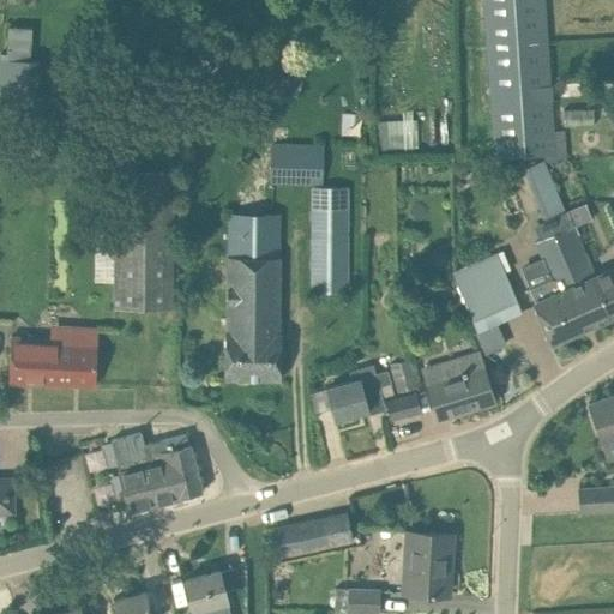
[(483,0),(495,160),(555,155),(543,0),(483,0)]
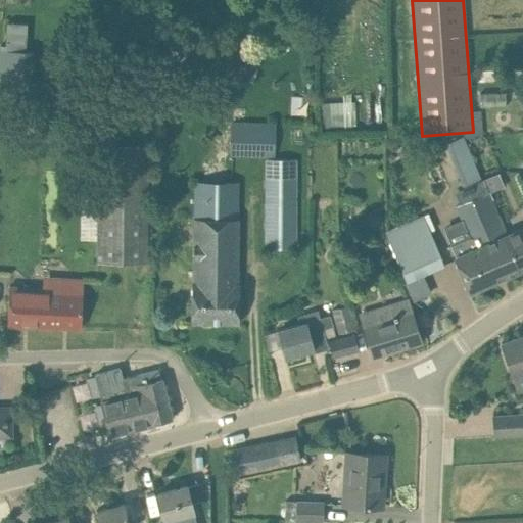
[(0,49),(0,55),(0,99),(32,100),(34,41),(11,40),(11,49),(0,49)]
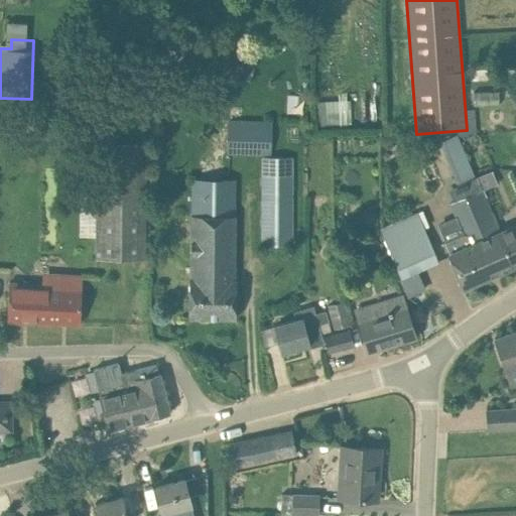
[(318,117),(347,114),(346,98),(316,101),(318,117)]
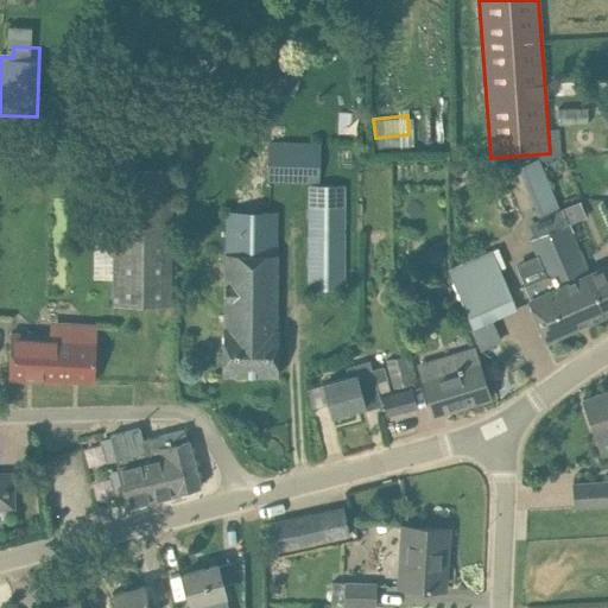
[(318,143),(272,141),(271,183),(310,183),(311,290),(344,290),(346,184),(317,183),(318,143)]
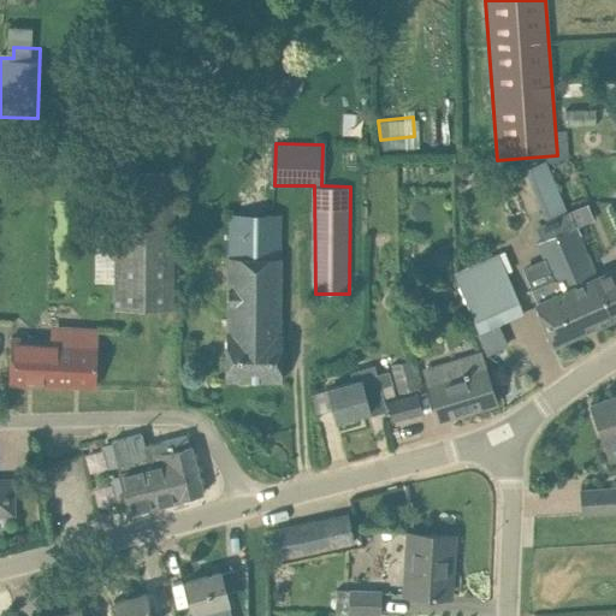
[(176,169),(118,169),(117,311),(175,312),(176,169)]
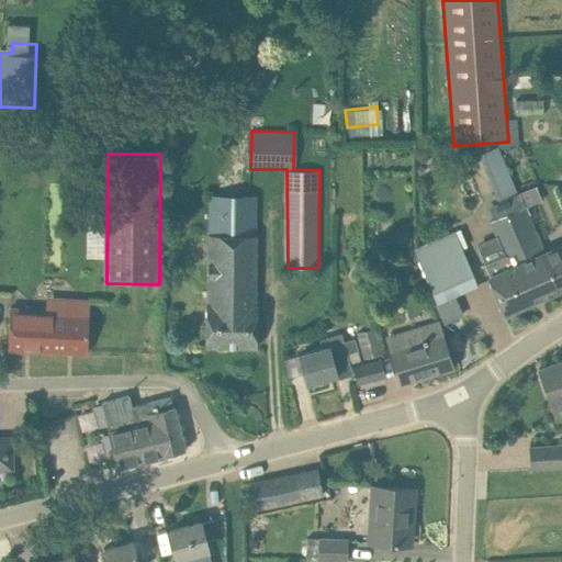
[(518,192),(483,206),(496,236),(476,245),(490,277),(489,277),(505,314),(557,291),(548,271),(538,274),(530,259),(534,258),(526,239),(536,235),(518,192)]
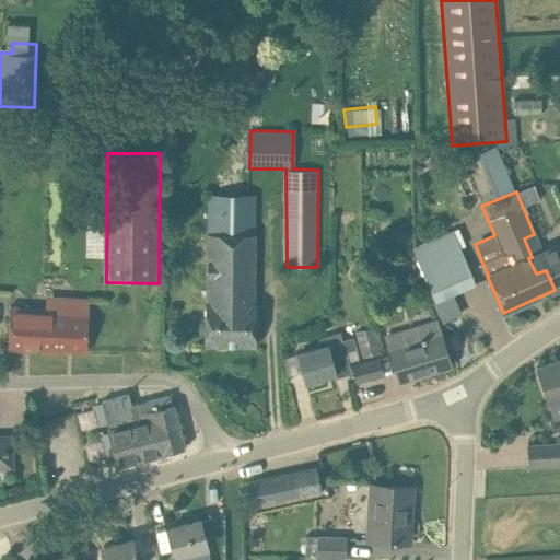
[(255,346),(256,303),(255,303),(256,234),(255,234),(256,198),(209,197),(208,234),(207,302),(206,302),(205,346),(255,346)]
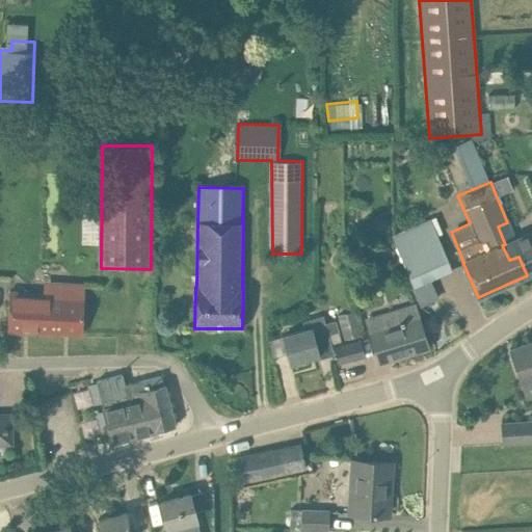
[(430,218),(392,235),(414,286),(451,269),(430,218)]
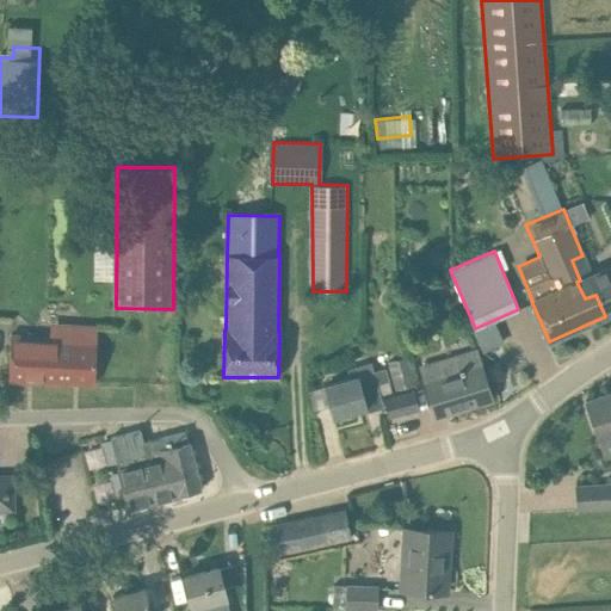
[(610,314),(610,266),(591,276),(582,255),(572,260),(580,281),(576,282),(585,298),(596,295),(605,316),(610,314)]
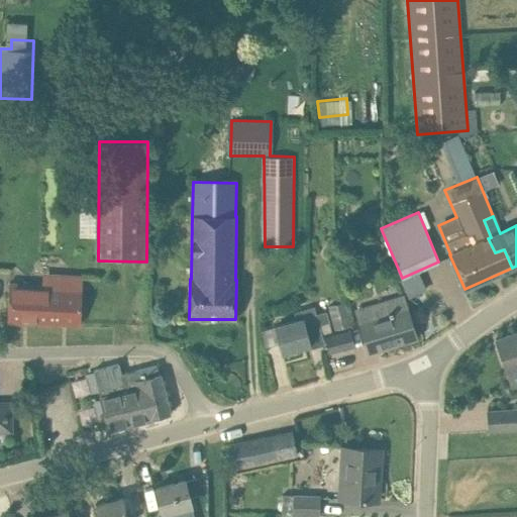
[(79,325),(81,275),(43,274),(42,285),(9,283),(7,322),(79,325)]
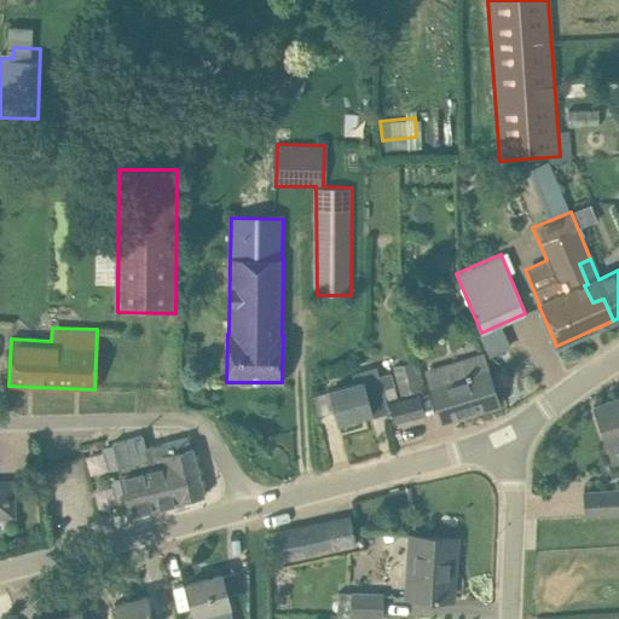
[(497,404),(490,381),(482,356),(427,372),(441,421),(497,404)]
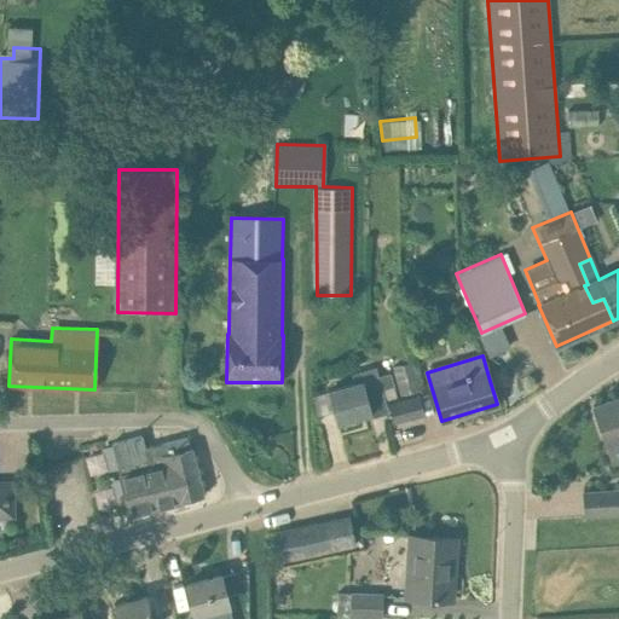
[(414,362),(395,366),(403,395),(421,389),(414,362)]
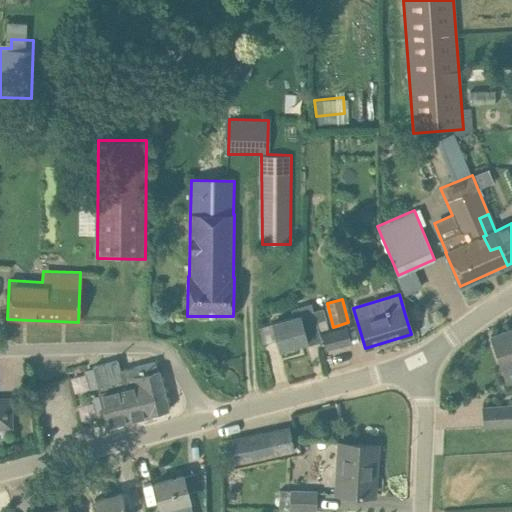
[(302,326),(326,319),(323,309),(313,312),(311,304),(291,309),(293,317),(272,323),(280,350),(307,342),(302,326)]
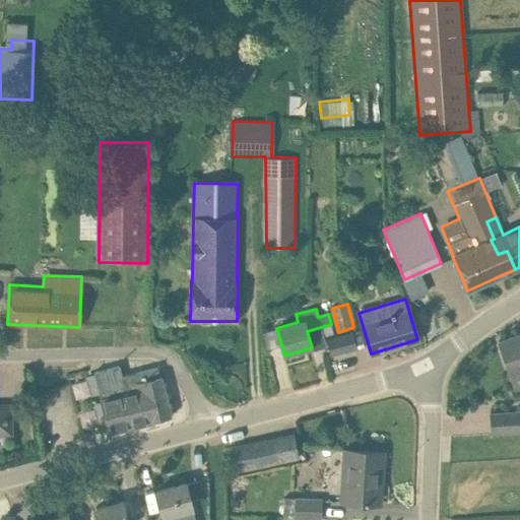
[(331,324),(322,327),(320,327),(323,336),(333,333),(331,324)]
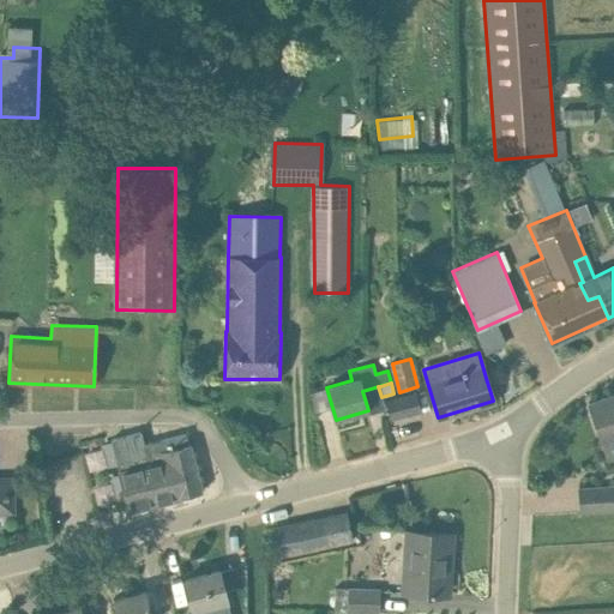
[(416,392),(385,401),(390,419),(421,410),(416,392)]
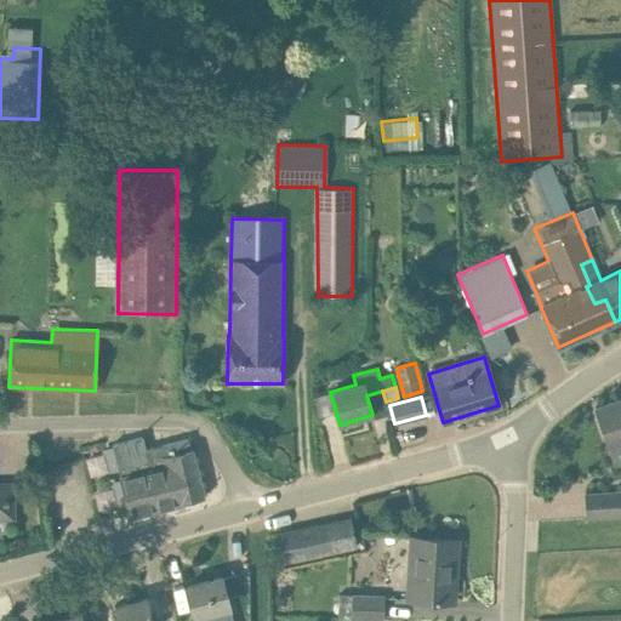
[(615,465),(620,462),(620,397),(594,408),(615,465)]
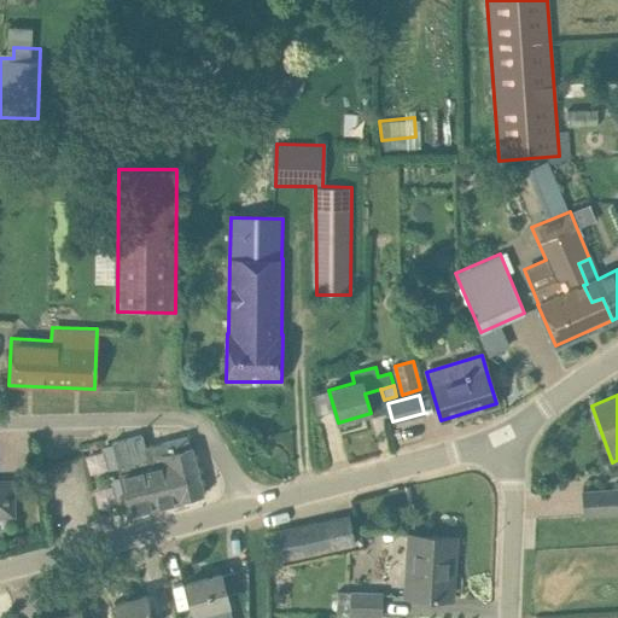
[(112,442),(129,509),(130,513),(203,495),(191,448),(190,448),(187,437),(145,447),(143,435),(112,442)]
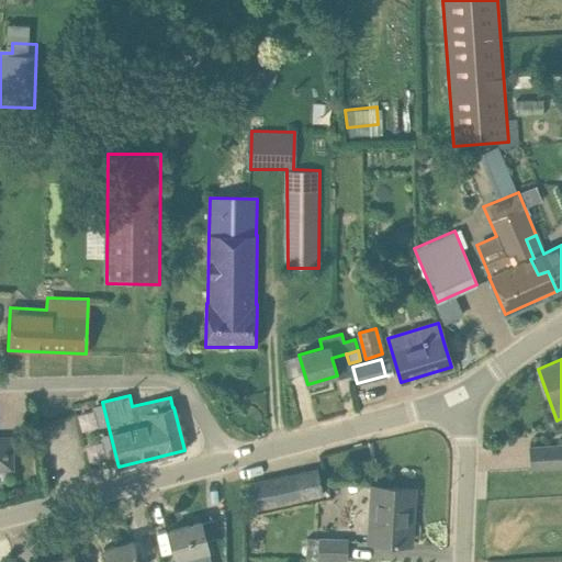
[(0,469),(12,469),(11,438),(0,438),(0,469)]
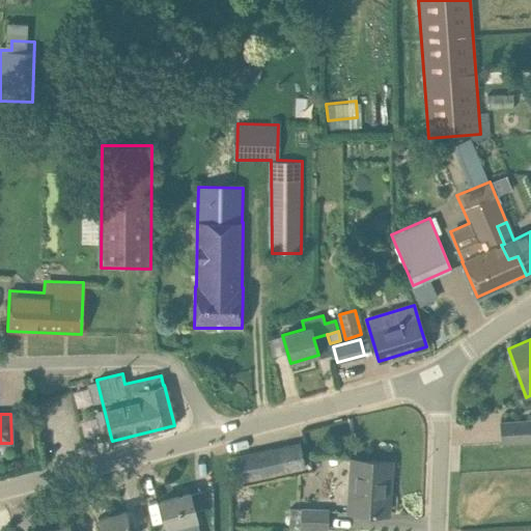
[(501,443),(530,441),(530,420),(500,422),(501,443)]
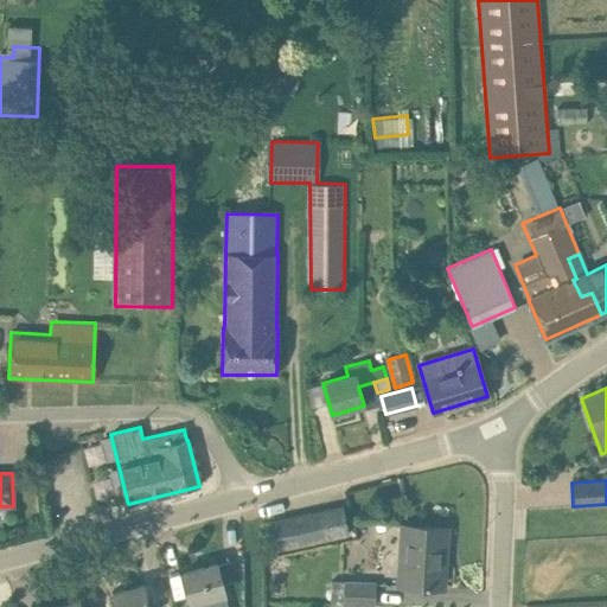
[(349,535),(347,529),(343,506),(267,523),(273,550),(349,535)]
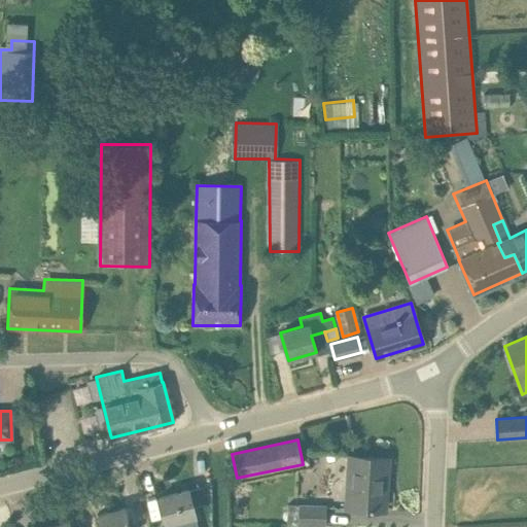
[(348,456),(346,508),(382,511),(383,479),(387,480),(389,458),(348,456)]
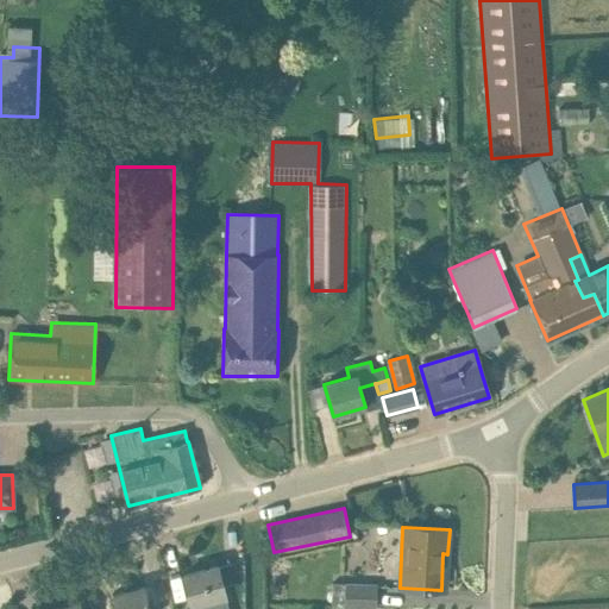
[(218,566),(183,575),(192,606),(192,608),(226,608),(224,597),(226,596),(218,566)]
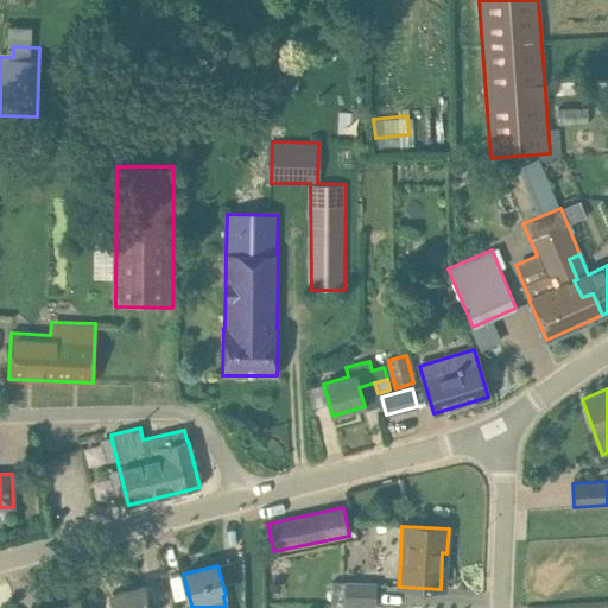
[(342,582),(341,606),(374,607),(375,583),(342,582)]
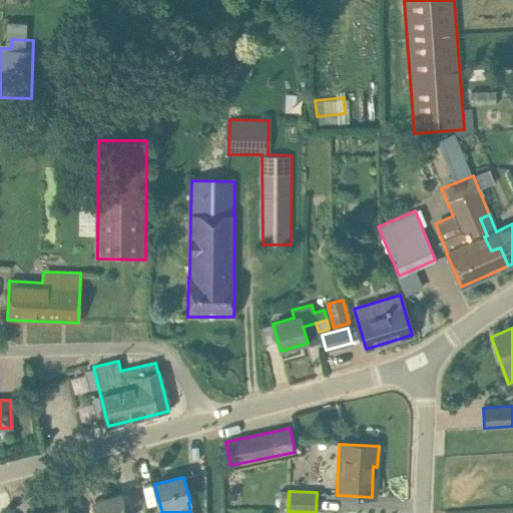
[(125,512),(120,493),(94,500),(97,512),(125,512)]
